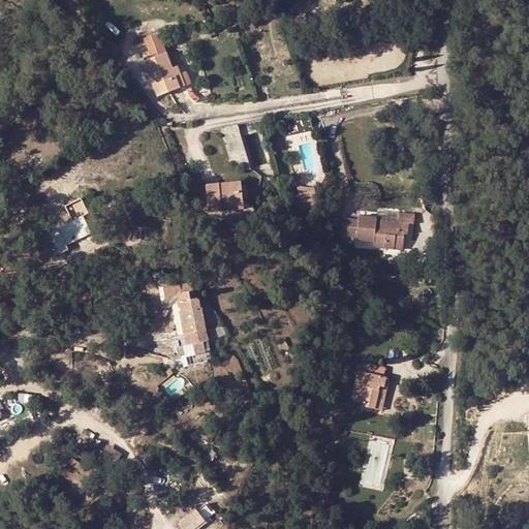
[(157,34),(143,39),(150,55),(142,59),(157,98),(180,90),(172,71),(168,63),(169,63),(157,34)]
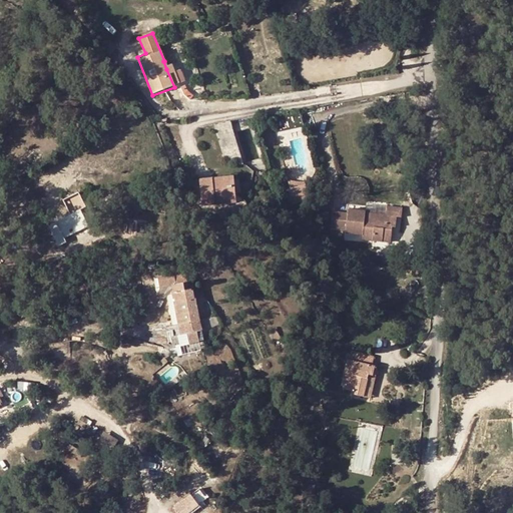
[(166,69),(174,87),(183,82),(179,72),(174,74),(171,67),(166,69)]
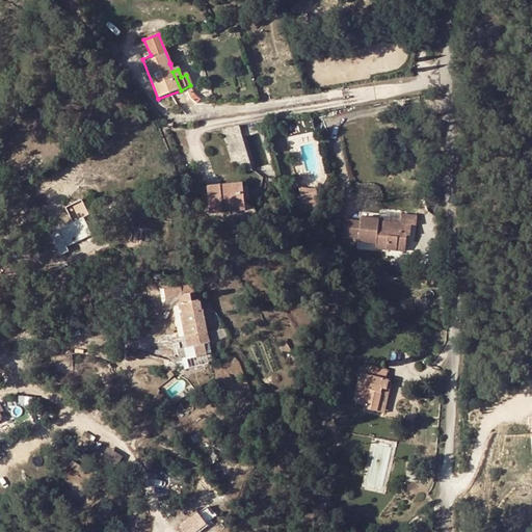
[(194,94),(191,98),(197,103),(201,99),(194,94)]
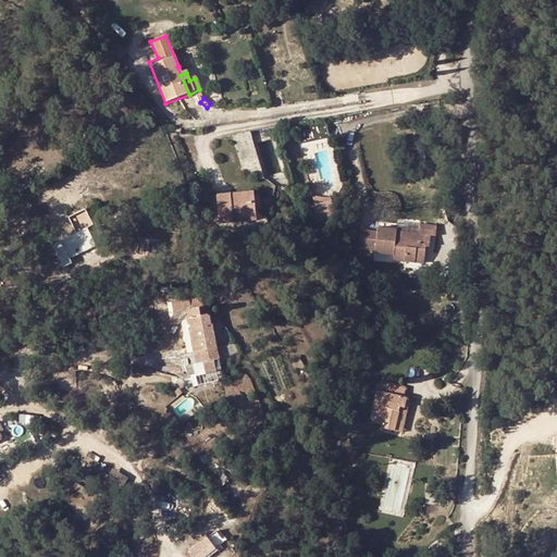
[(244,171),(261,166),(251,130),(234,134),(244,171)]
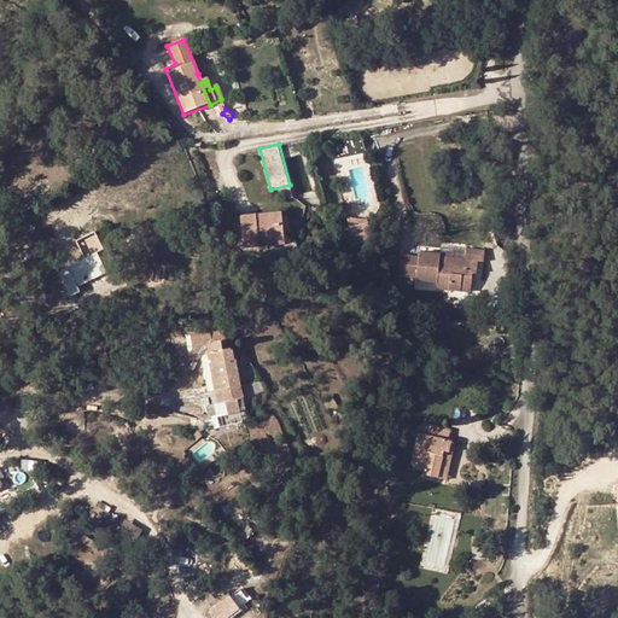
[(285,245),(283,233),(280,216),(280,214),(239,217),(242,249),(285,245)]
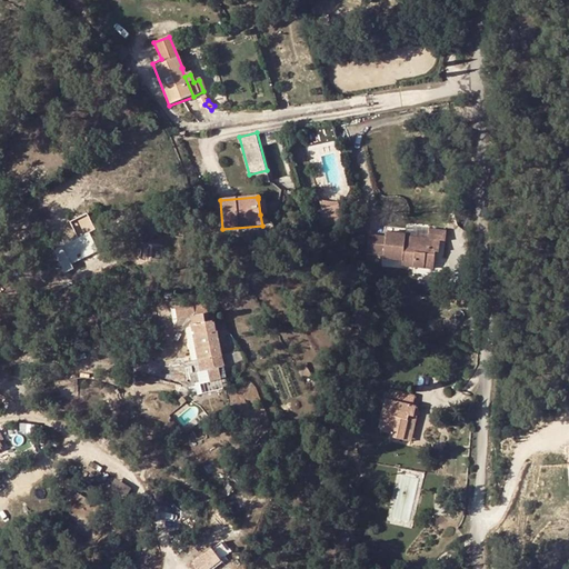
[(340,221),(341,201),(321,200),(321,220),(340,221)]
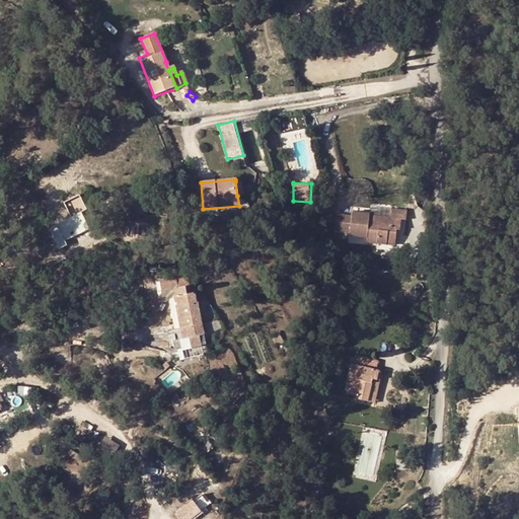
[(85,210),(79,196),(64,203),(71,217),(47,228),(59,252),(67,247),(65,242),(88,231),(79,213),(85,210)]
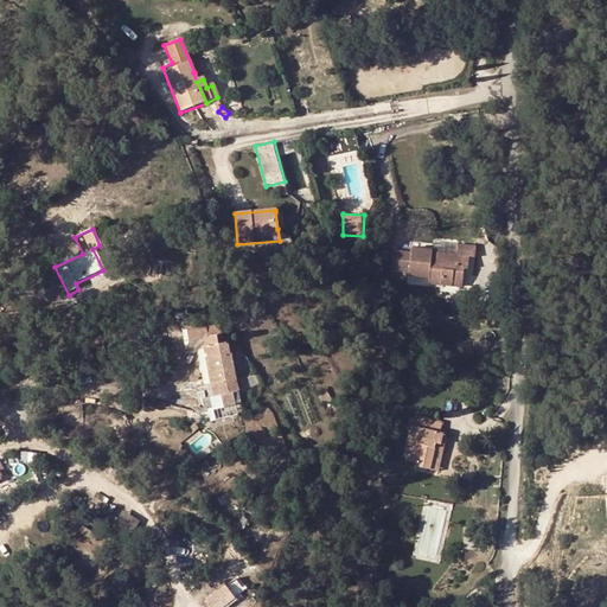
[(460,287),(461,269),(465,268),(466,257),(472,259),(474,247),(455,244),(454,254),(429,251),(427,281),(427,286),(460,287)]
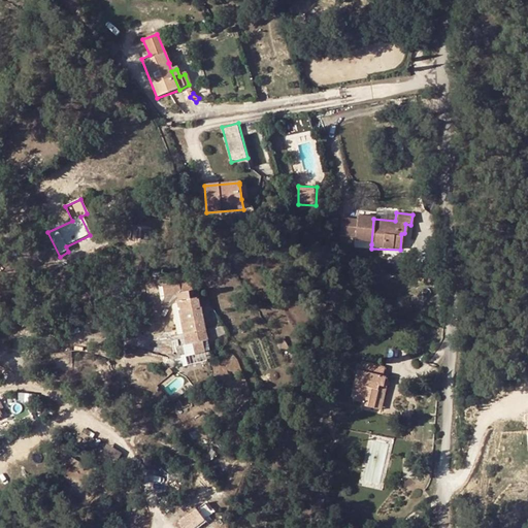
[(66,246),(68,252),(92,240),(96,232),(87,213),(80,217),(90,235),(66,246)]
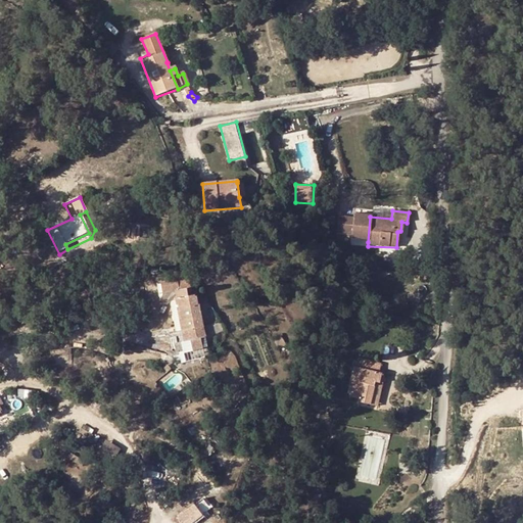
[(350,241),(368,242),(370,217),(370,215),(352,214),(352,220),(337,219),(336,236),(350,236),(350,241)]
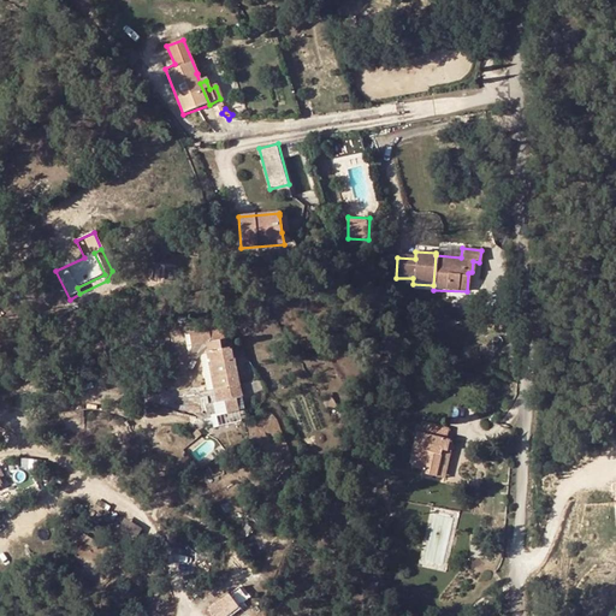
[(46,290),(54,304),(65,298),(58,284),(46,290)]
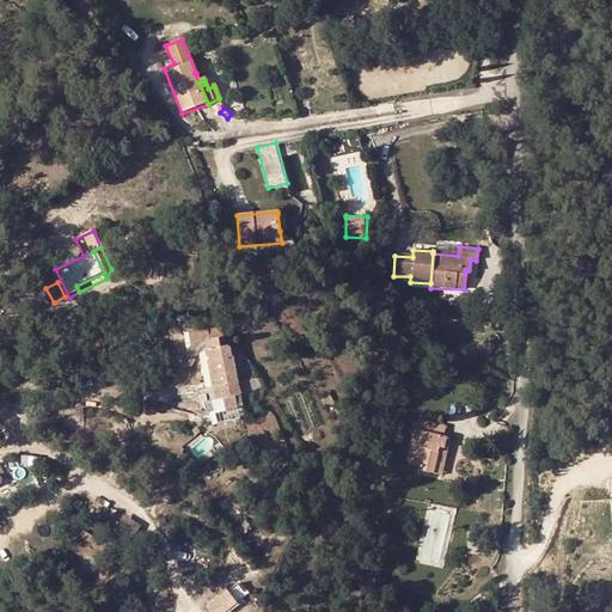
[(225,344),(221,324),(187,330),(189,348),(206,346),(207,353),(204,354),(210,387),(204,387),(196,390),(199,402),(213,399),(240,395),(238,381),(231,343),(225,344)]
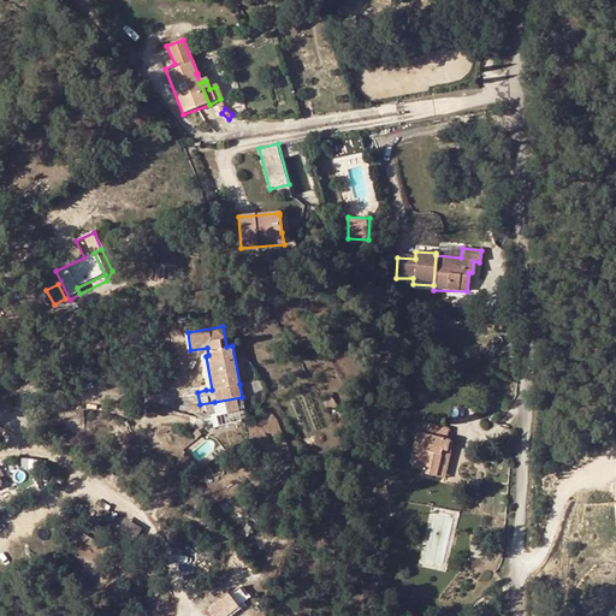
[(196,353),(200,356),(206,390),(212,390),(206,356),(208,355),(207,348),(190,350),(188,332),(182,333),(185,354),(196,353)]
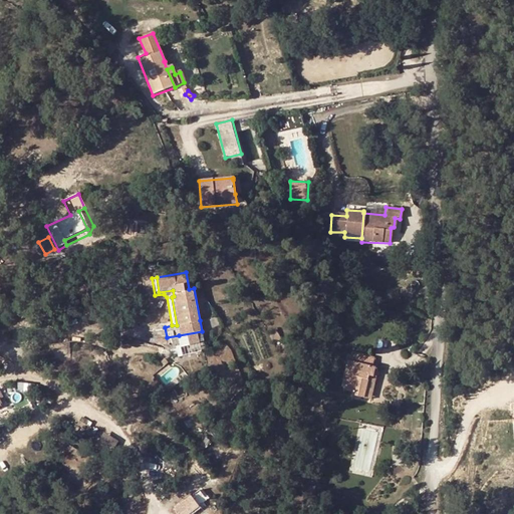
[(216,317),(200,320),(202,331),(208,330),(220,328),(216,317)]
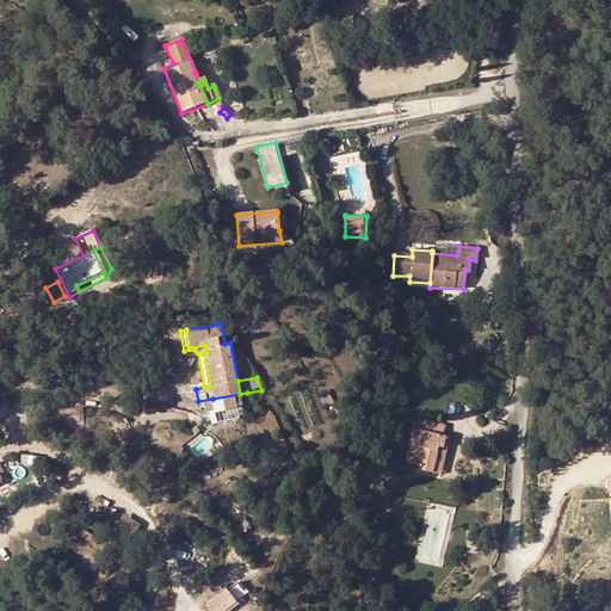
[(240,394),(213,399),(215,411),(240,406),(239,403),(247,402),(247,393),(240,394)]
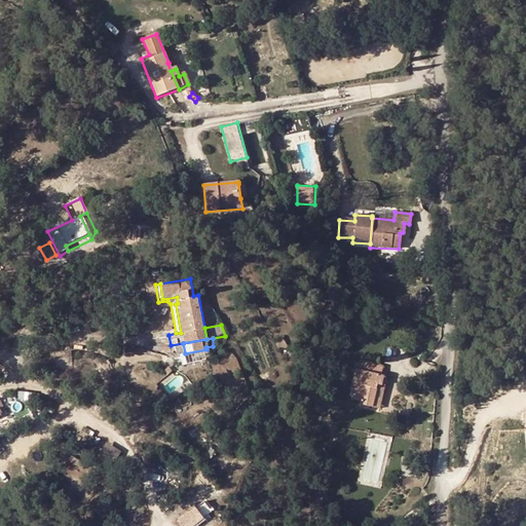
[(384,379),(387,379),(388,375),(382,374),(384,366),(360,362),(359,370),(355,370),(351,389),(353,390),(351,399),(361,401),(360,405),(373,407),(377,383),(383,383),(384,379)]
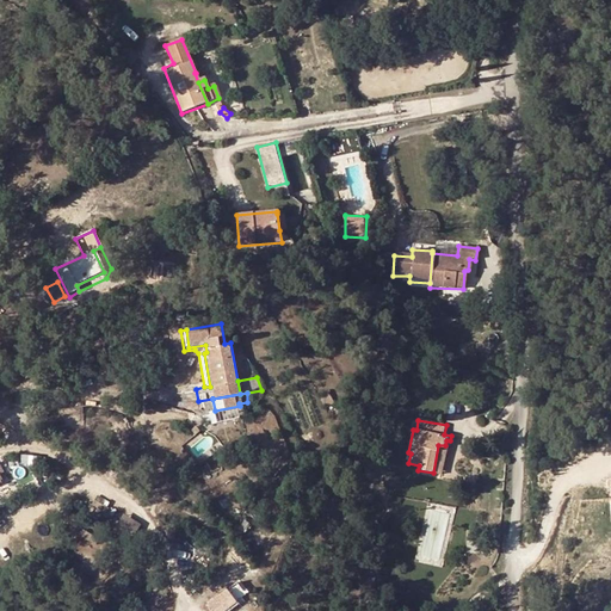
[(438,445),(433,473),(444,475),(450,440),(446,440),(445,445),(438,445)]
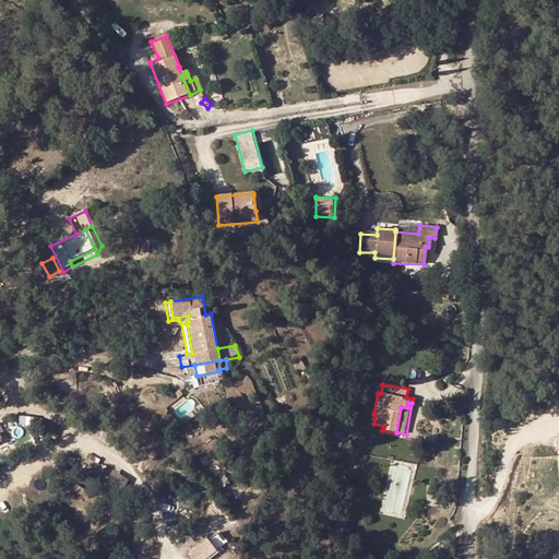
[(119,490),(127,475),(114,470),(106,484),(119,490)]
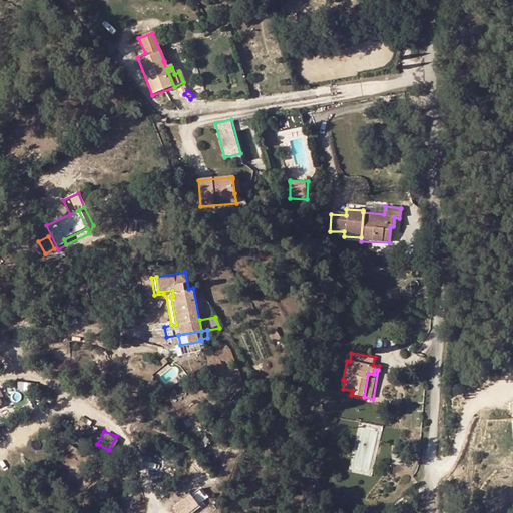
[(405,466),(407,453),(399,452),(392,451),(390,463),(405,466)]
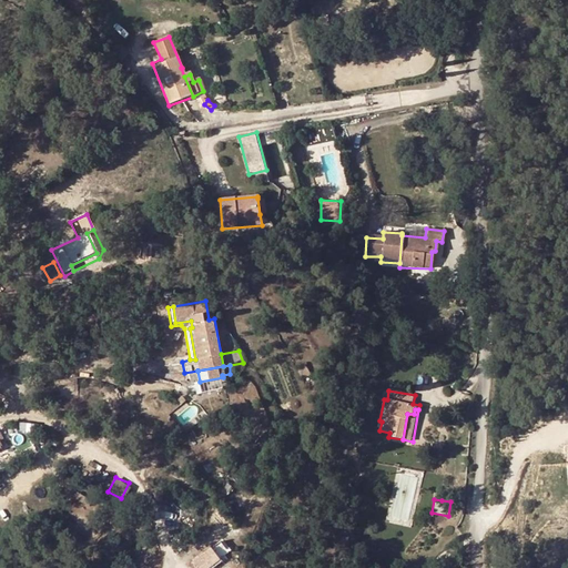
[(52,550),(57,558),(64,554),(59,546),(52,550)]
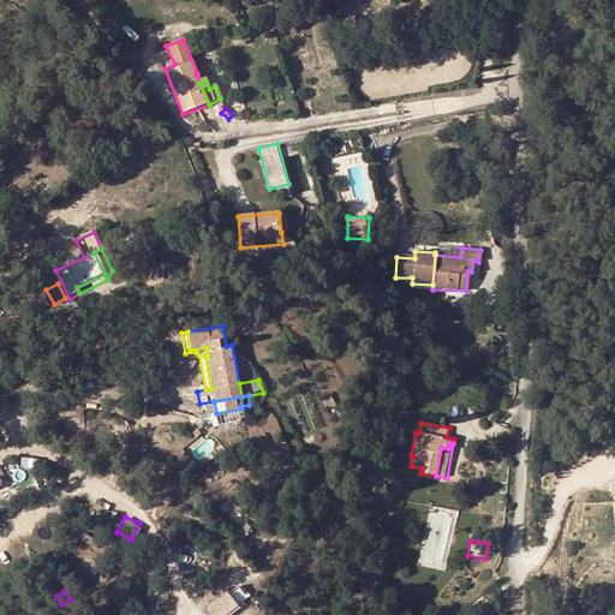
[(53,608),(57,608),(61,604),(57,596),(49,599),(49,601),(49,603),(49,605),(52,607),(53,608)]
